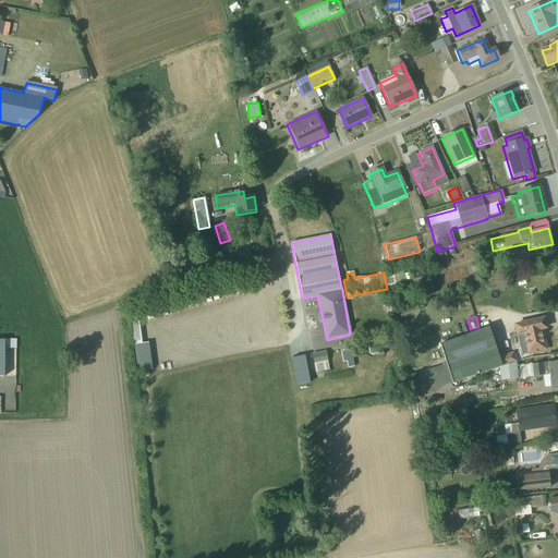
[(153,370),(150,342),(142,343),(141,322),(134,322),(137,371),(153,370)]
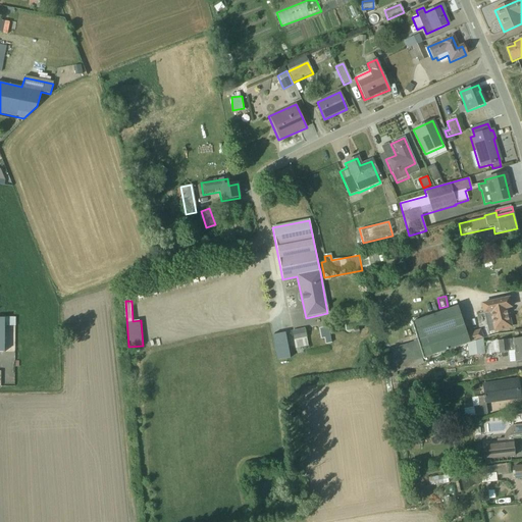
[(509,301),(482,307),(484,317),(490,316),(493,334),(512,331),(509,312),(511,312),(509,301)]
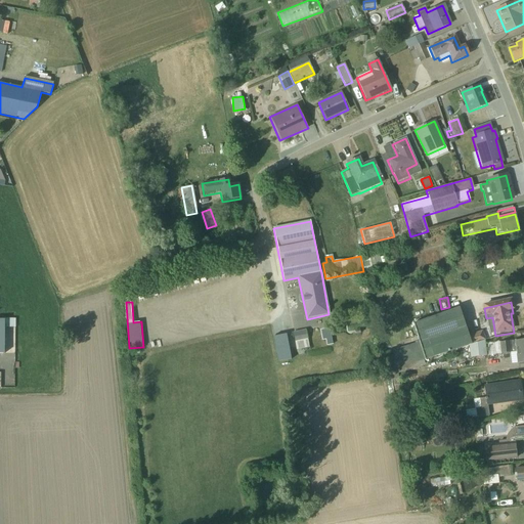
[(471,345),(468,336),(459,308),(412,324),(419,343),(382,353),(385,372),(391,372),(471,345)]
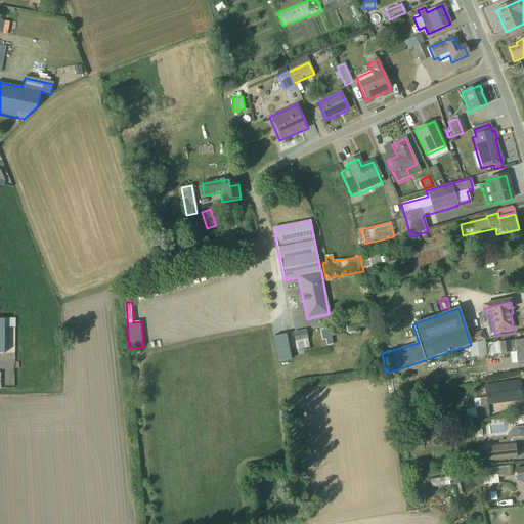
[(0,388),(0,389),(1,374),(0,373),(0,353),(19,354),(19,320),(0,319),(0,388)]
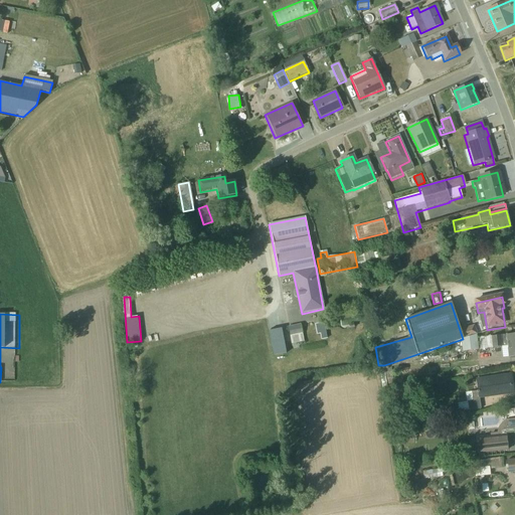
[(290,336),(302,334),(300,325),(288,327),(290,336)]
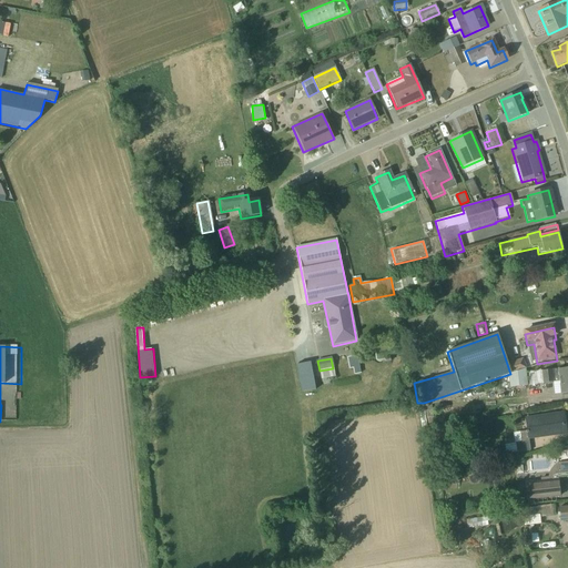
[(523,359),(507,364),(510,374),(526,369),(523,359)]
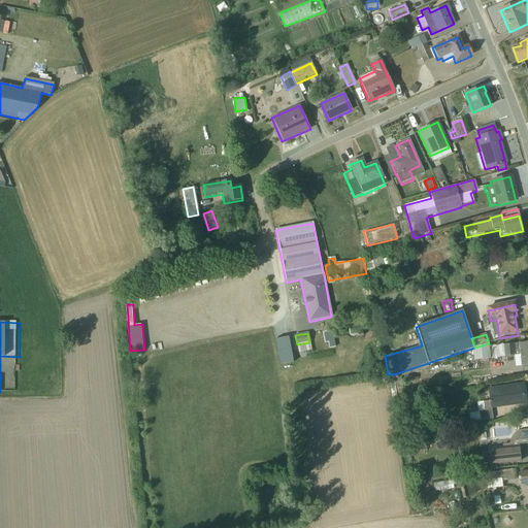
[(288,337),(274,340),(279,365),(293,363),(288,337)]
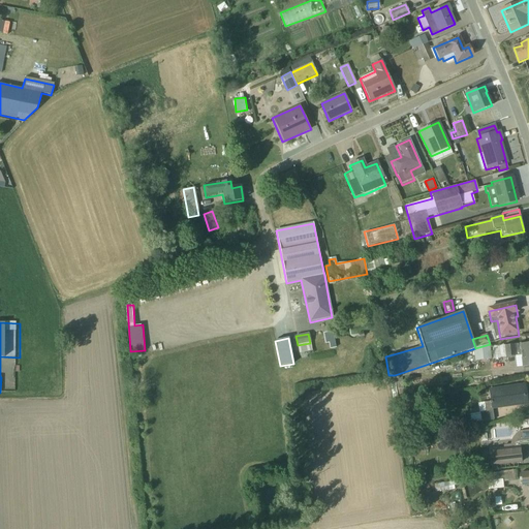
[(310,343),(298,345),(299,354),(312,351),(310,343)]
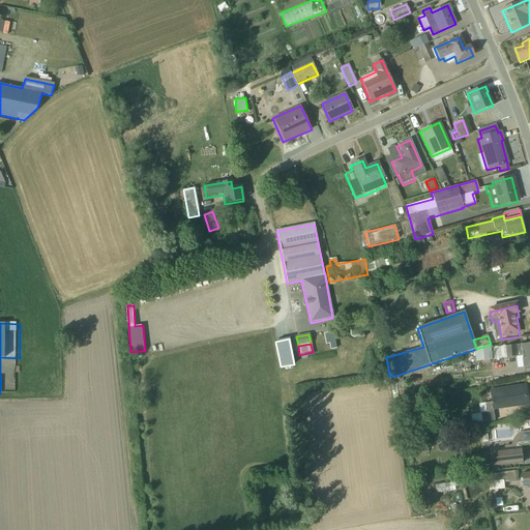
[(529,344),(492,348),(493,359),(521,357),(522,369),(524,369),(524,370),(529,370),(529,367),(529,366),(529,344)]
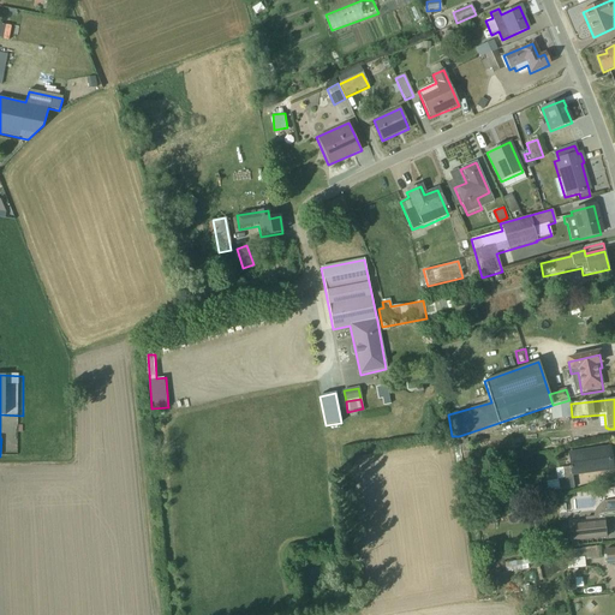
[(550,406),(551,421),(569,418),(568,400),(553,405),(550,406)]
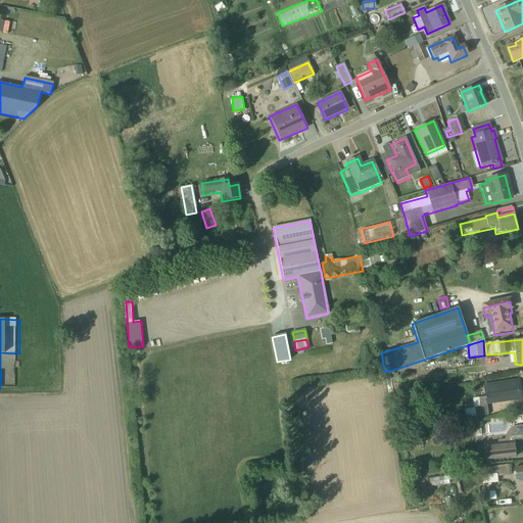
[(521,399),(518,382),(518,381),(482,386),(483,397),(472,399),(473,409),(464,410),(466,419),(487,416),(486,405),(520,399),(521,399)]
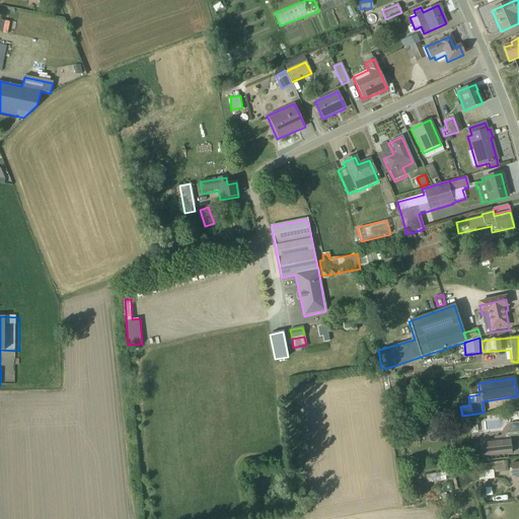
[(511,454),(510,439),(478,442),(480,458),(511,454)]
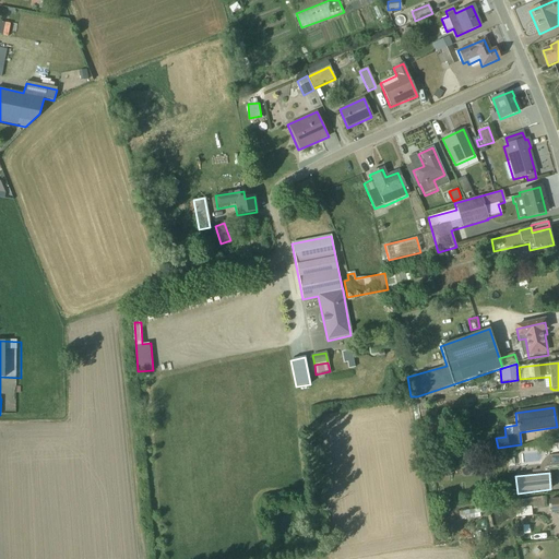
[(513,509),(514,518),(531,516),(531,510),(546,508),(545,498),(528,499),(528,500),(514,501),(515,509),(513,509)]
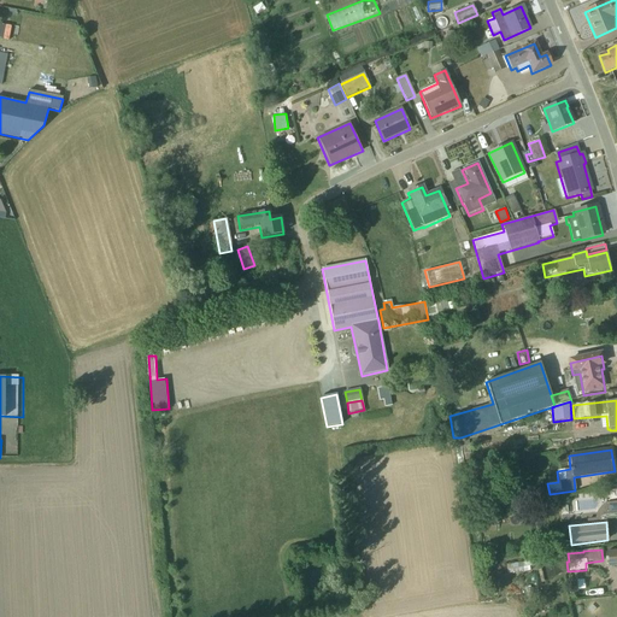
[(616,551),(606,553),(607,568),(616,566),(616,568),(616,551)]
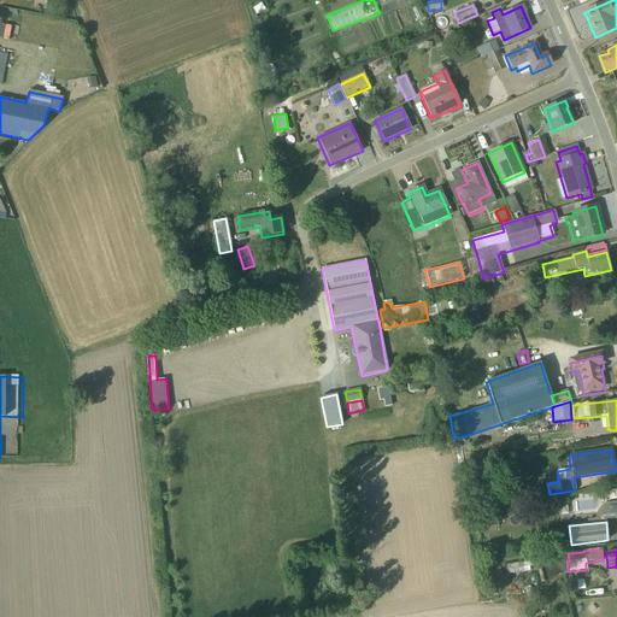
[(534,562),(505,564),(506,575),(529,573),(529,568),(534,566),(534,562)]
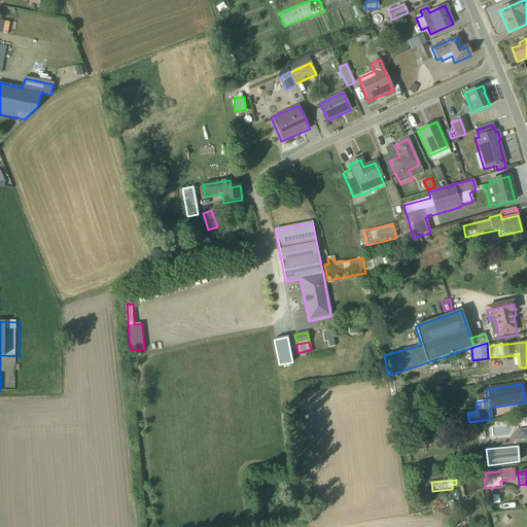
[(421,489),(413,490),(414,500),(422,499),(421,489)]
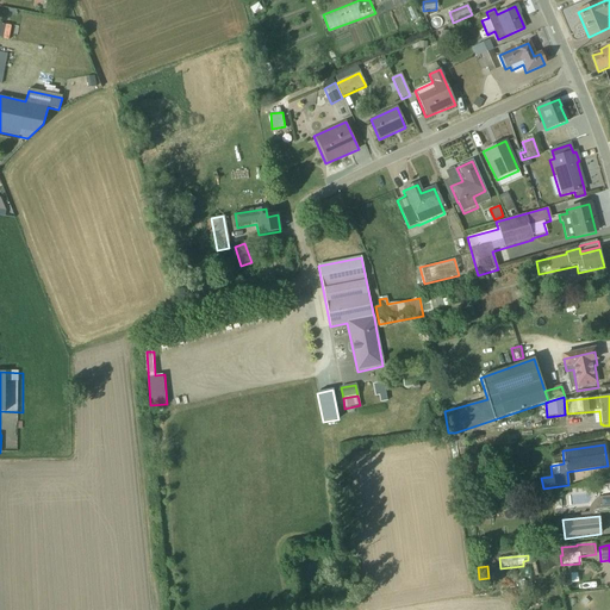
[(490,582),(479,583),(480,591),(491,590),(490,582)]
